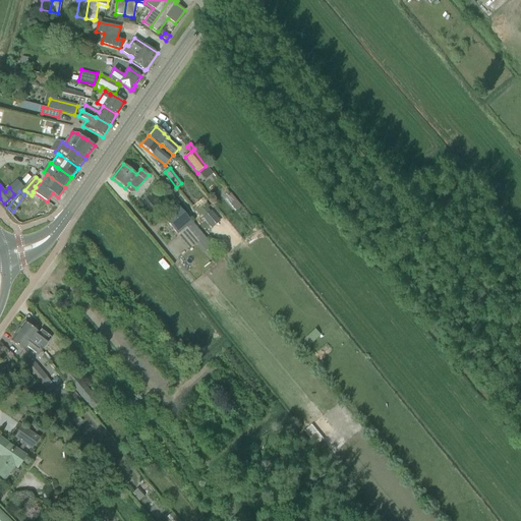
[(241,207),(231,193),(225,198),(236,211),(241,207)]
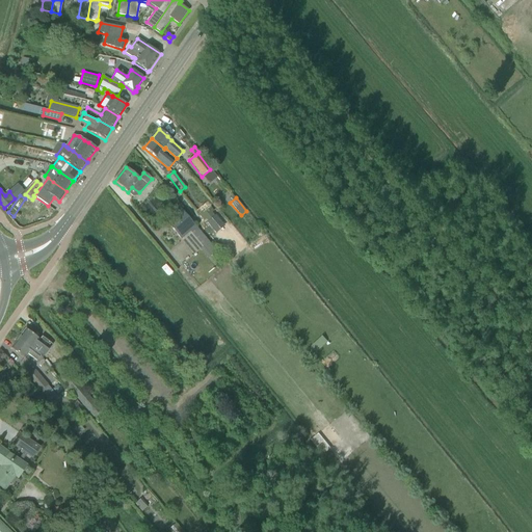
[(195,227),(180,208),(165,220),(181,239),(195,227)]
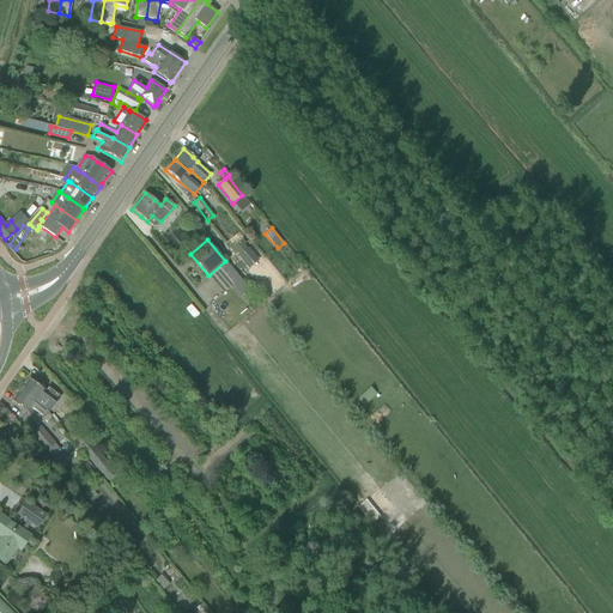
[(246,268),(256,260),(247,247),(236,255),(246,268)]
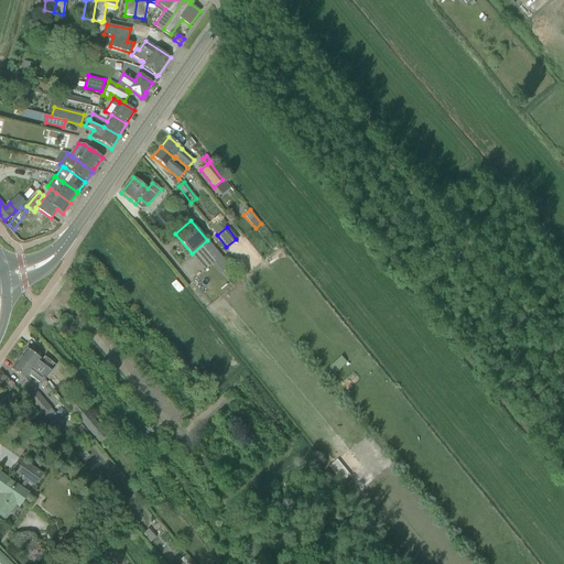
[(40,358),(28,348),(19,359),(43,377),(44,378),(55,364),(43,355),(40,358)]
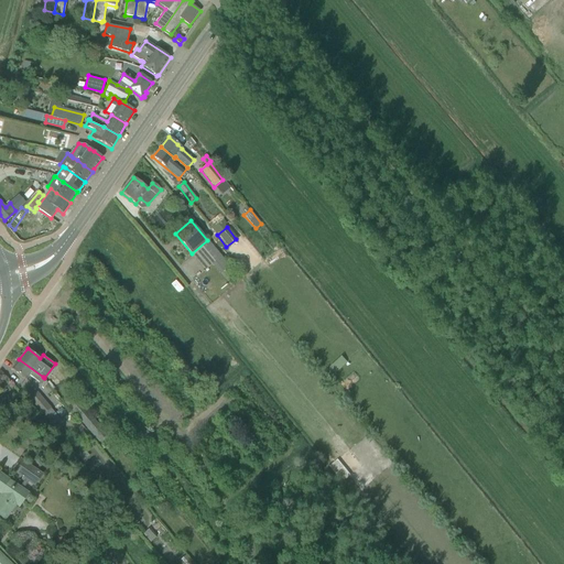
[(43,377),(19,359),(11,369),(20,376),(25,380),(30,375),(39,381),(43,377)]
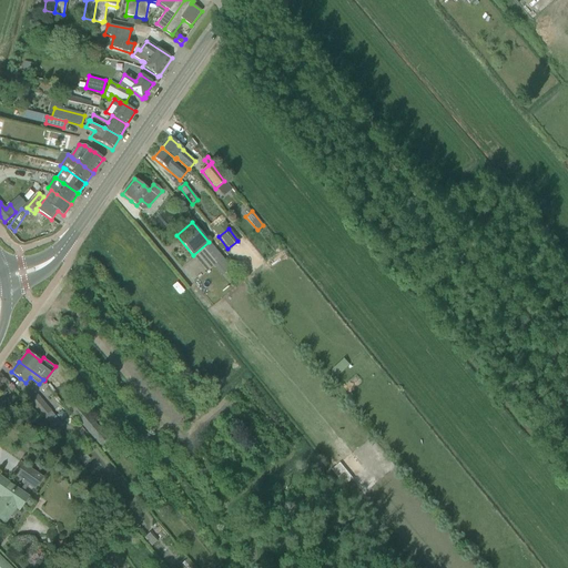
[(30,402),(46,422),(51,417),(48,413),(50,412),(37,396),(30,402)]
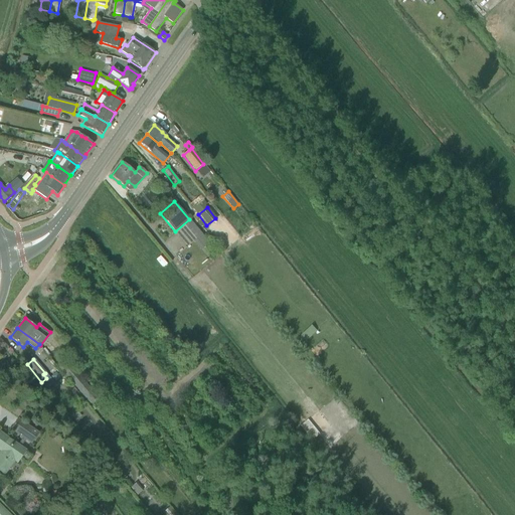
[(69,371),(60,360),(54,365),(67,380),(72,375),(69,371)]
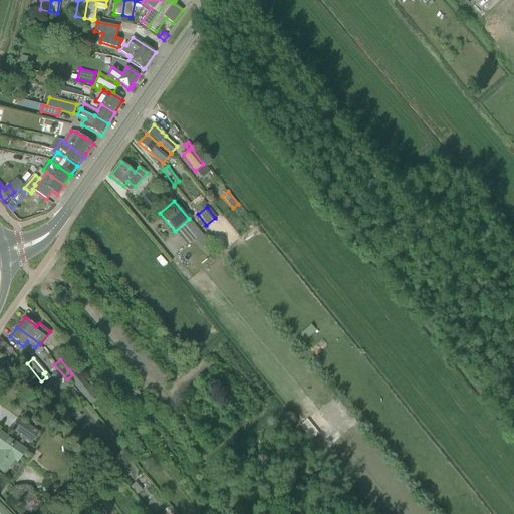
[(76,373),(68,380),(86,400),(93,394),(76,373)]
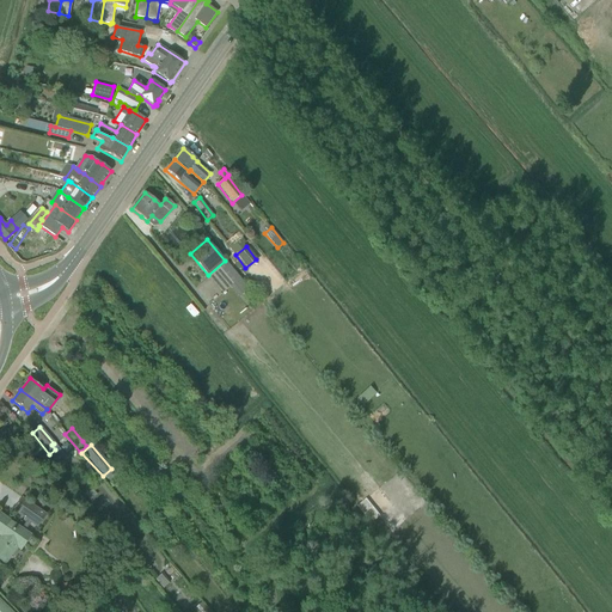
[(122,461),(114,467),(118,473),(126,467),(122,461)]
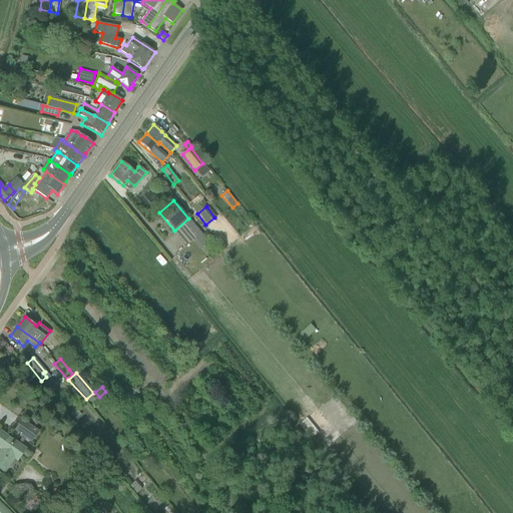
[(310,439),(318,432),(306,417),(298,424),(310,439)]
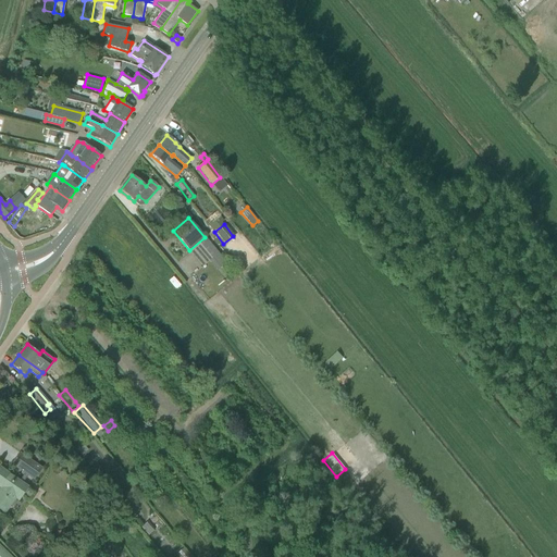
[(31,461),(23,472),(33,479),(40,469),(31,461)]
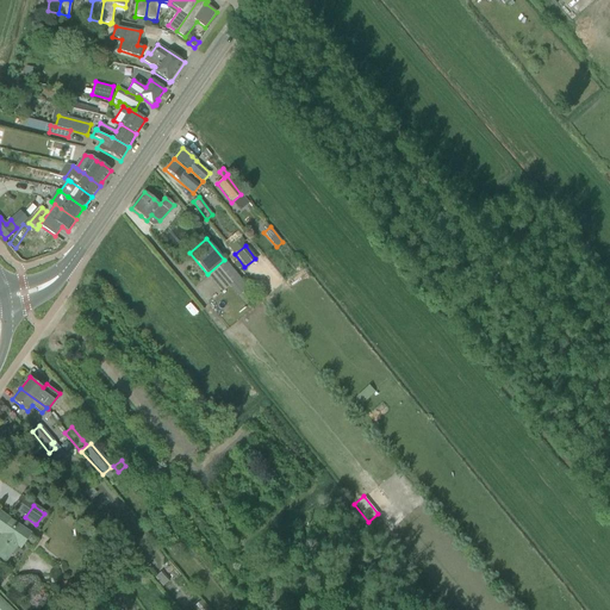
[(20,546),(23,542),(32,549),(38,540),(0,514),(0,533),(4,535),(0,539),(0,556),(4,560),(16,543),(20,546)]
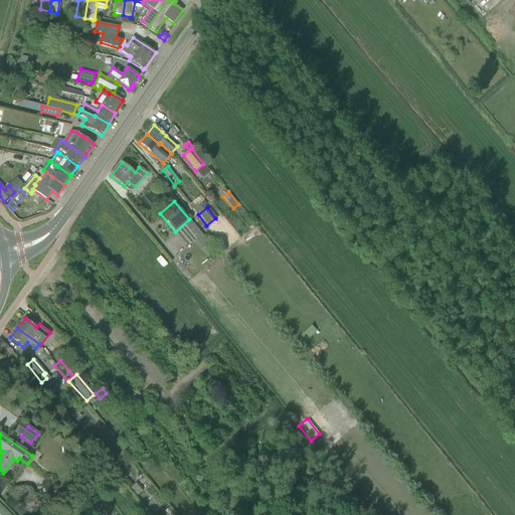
[(0,514),(8,514),(0,506),(0,514)]
